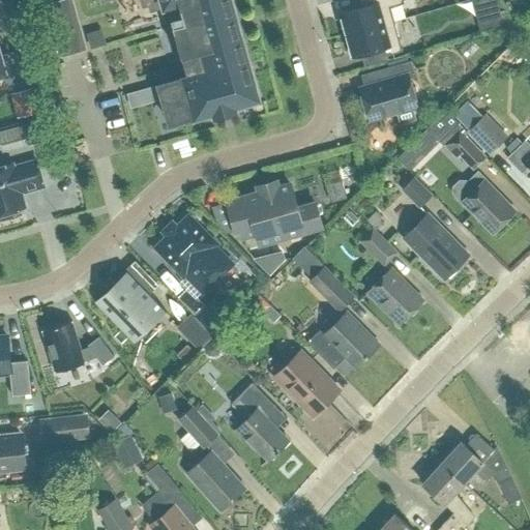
[(72,0),(58,0),(47,3),(62,56),(87,50),(72,0)]
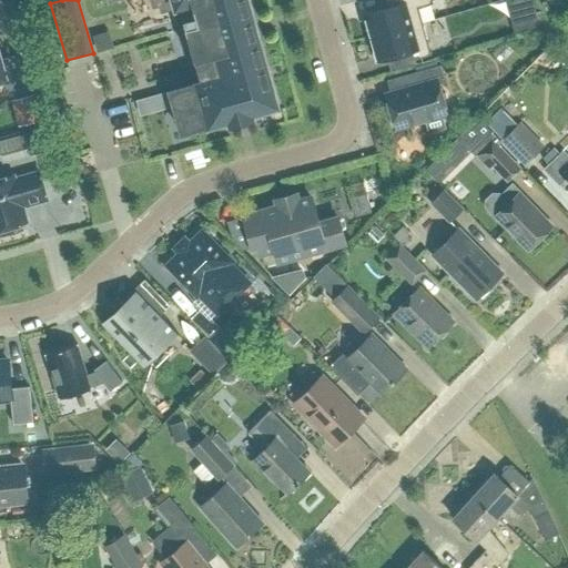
[(245,0),(150,0),(152,6),(158,3),(160,10),(195,0),(200,0),(205,20),(185,26),(201,80),(170,89),(181,131),(227,119),(230,124),(253,118),(252,111),(275,104),(245,0)]
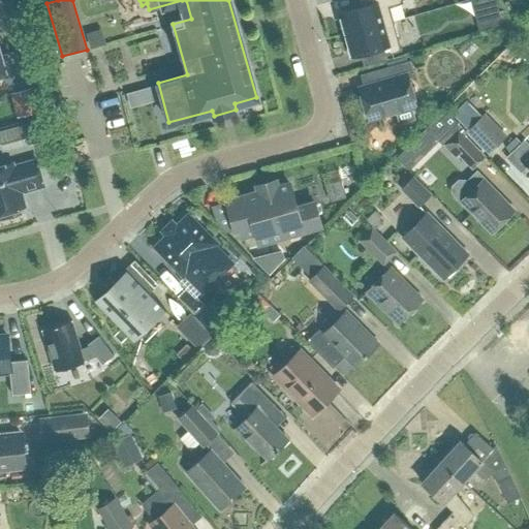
[(393,21),(389,6),(403,2),(402,0),(356,0),(360,6),(339,12),(345,34),(393,21)]
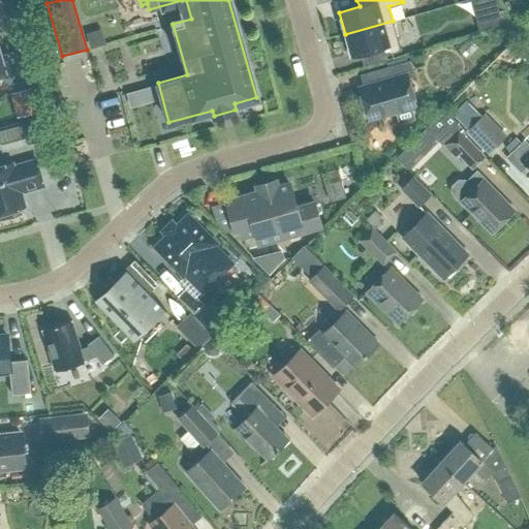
[(401,51),(393,21),(345,34),(351,56),(360,54),(384,47),(386,55),(401,51)]
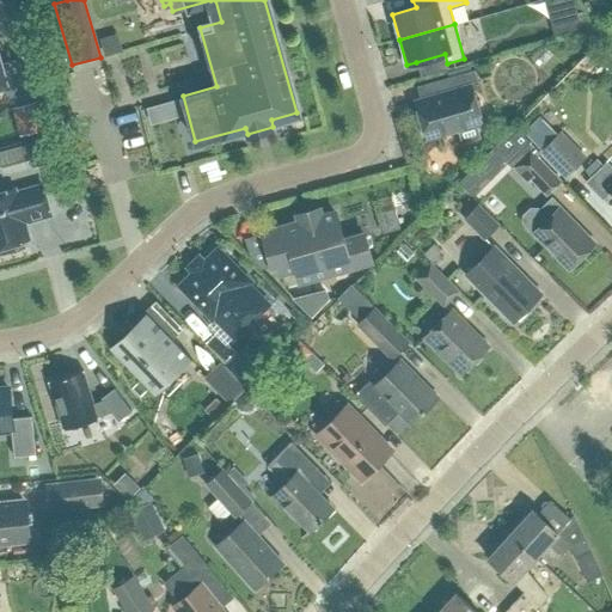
[(2,69),(0,60),(0,87),(6,86),(10,102),(30,96),(22,65),(2,69)]
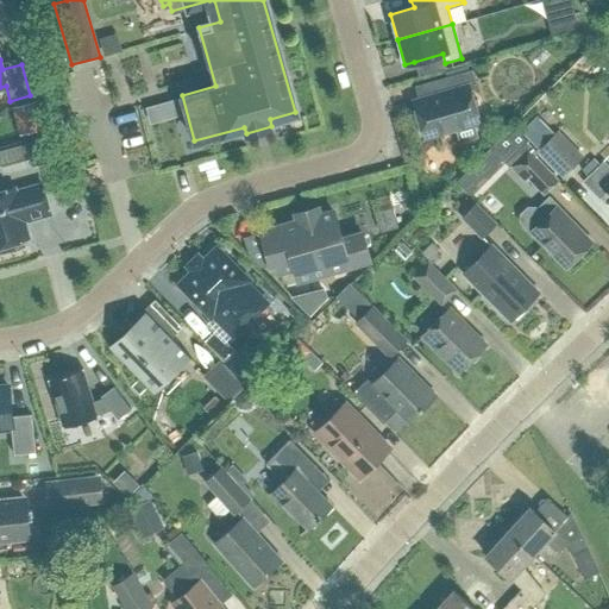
[(446,92),(414,100),(425,137),(456,129),(459,142),(477,137),(473,123),(478,121),(468,86),(476,83),(471,69),(441,77),(446,92)]
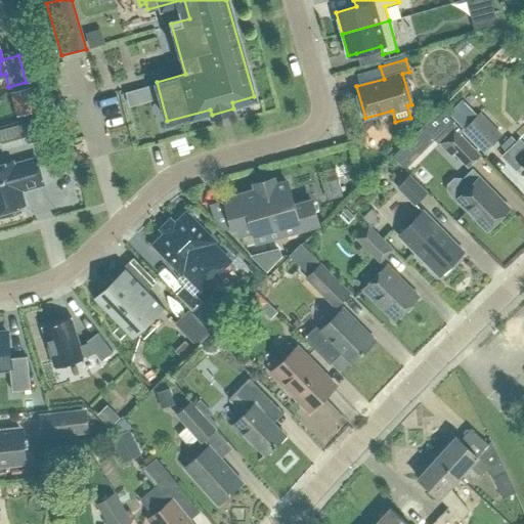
[(140,99),(154,94),(148,80),(135,86),(140,99)]
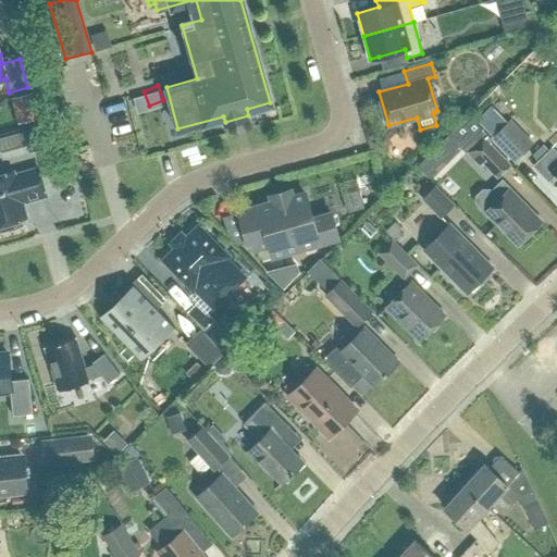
[(534,143),(510,118),(491,136),(514,161),(534,143)]
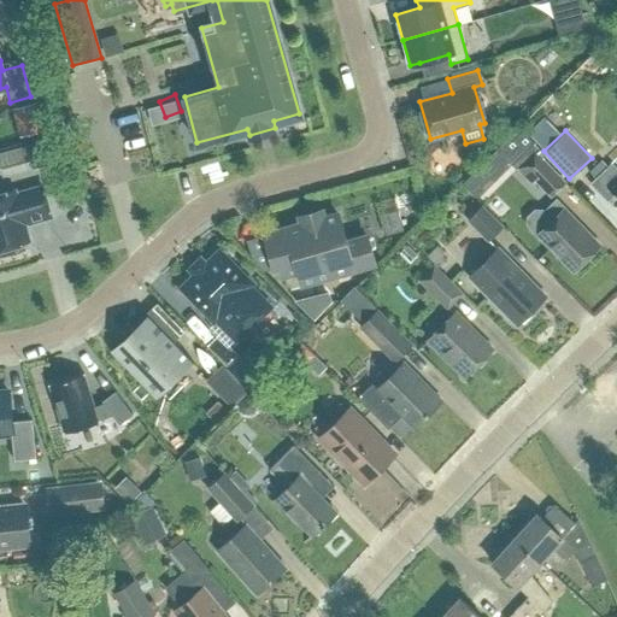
[(0,152),(0,169),(3,176),(34,168),(27,145),(0,152)]
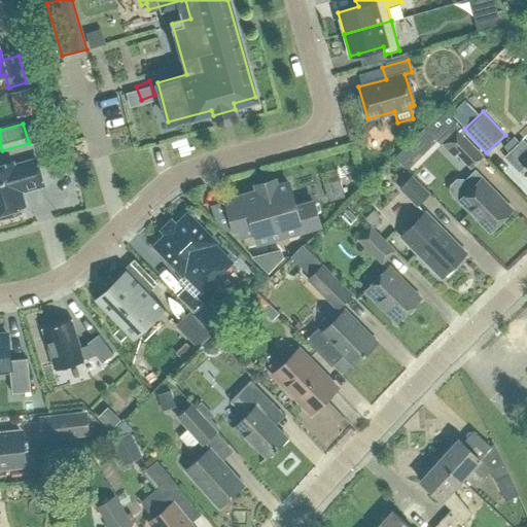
[(470,166),(482,154),(456,128),(442,142),(453,153),(456,150),(470,166)]
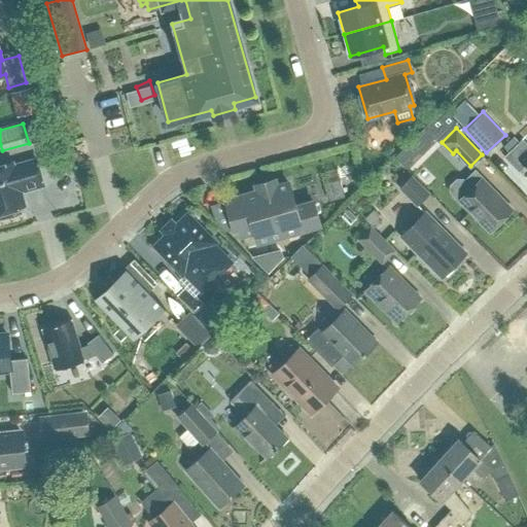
[(526,142),(522,138),(503,155),(519,171),(526,164),(526,165),(526,142)]
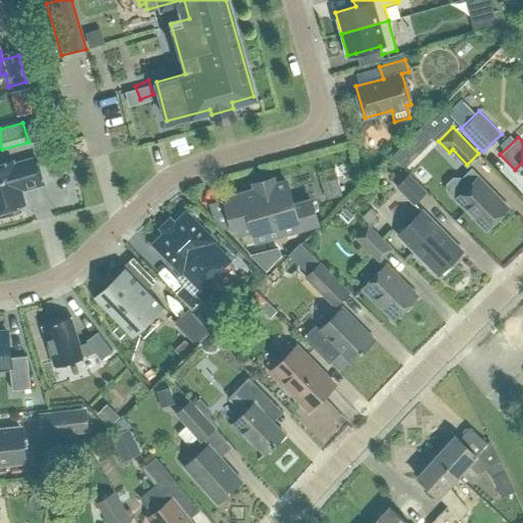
[(10,160),(0,163),(0,209),(22,204),(18,188),(27,185),(27,187),(43,183),(36,157),(11,164),(10,160)]
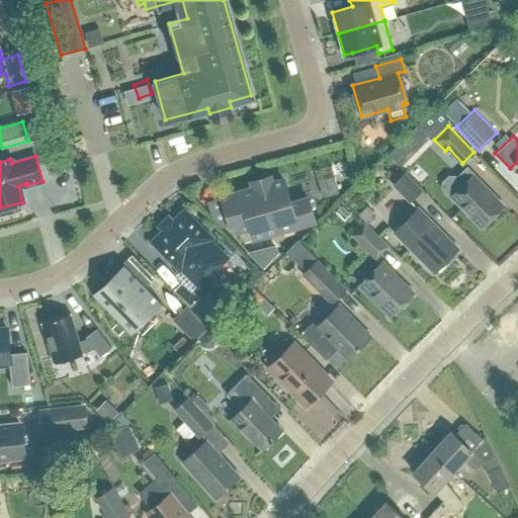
[(412,176),(427,193),(438,184),(422,166),(412,176)]
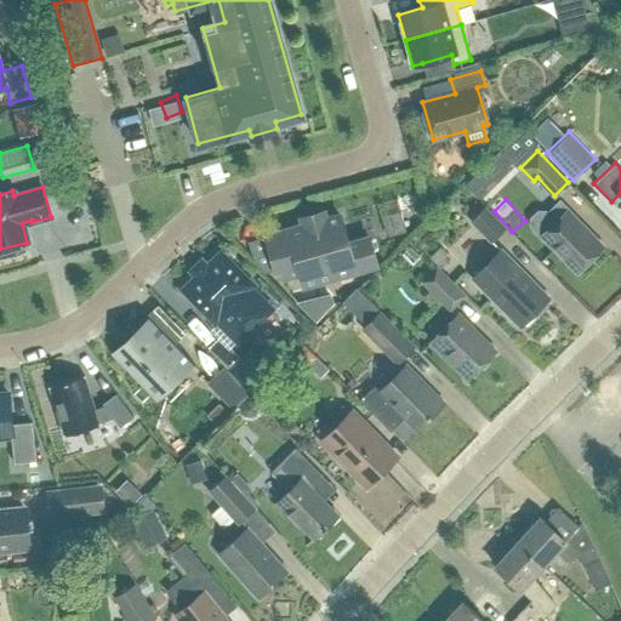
[(603,245),(568,209),(558,199),(547,210),(539,210),(530,217),(530,226),(540,237),(542,234),(577,271),(603,245)]
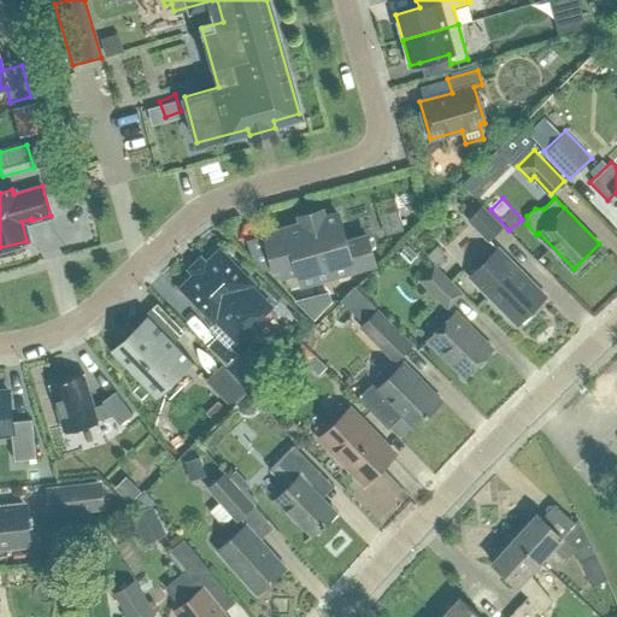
[(468,218),(488,239),(501,225),(481,205),(468,218)]
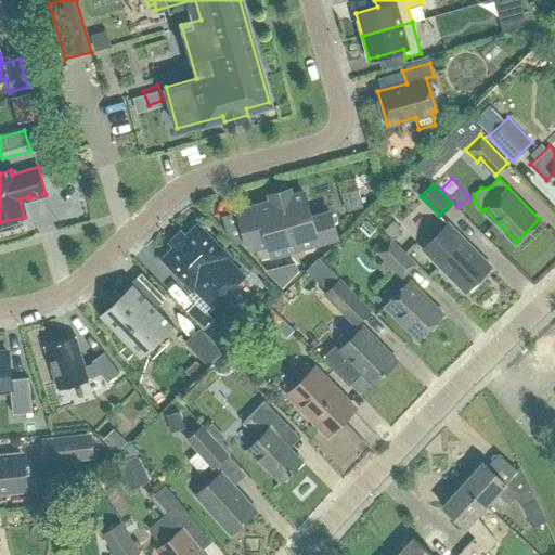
[(271,199),(237,209),(247,242),(253,240),(255,247),(270,243),(273,255),(337,236),(330,210),(311,215),(305,190),(293,193),(291,188),(270,193),(271,199)]
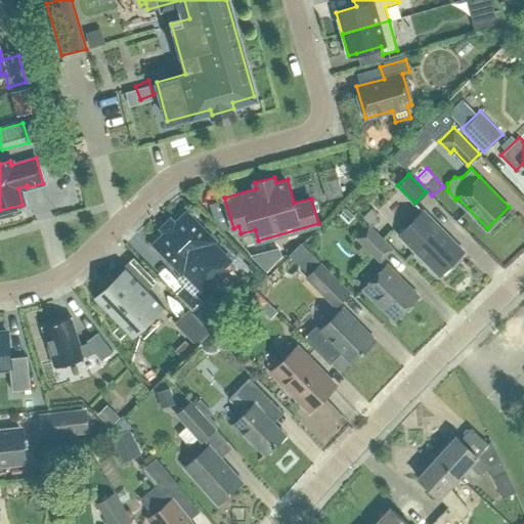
[(422,210),(398,233),(439,274),(463,251),(422,210)]
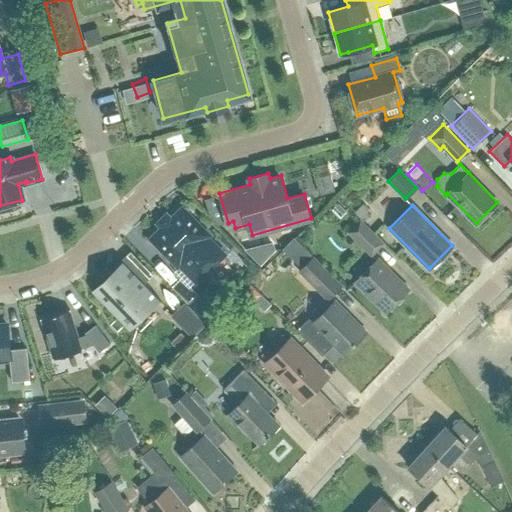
[(150,238),(177,266),(183,260),(200,277),(224,254),(207,237),(209,235),(182,208),(150,238)]
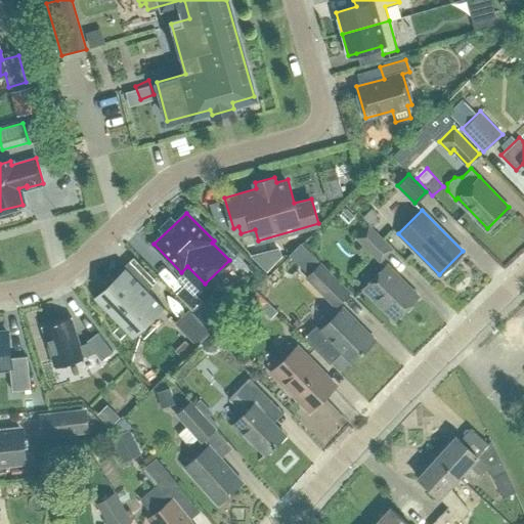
[(356,236),(380,260),(392,248),(368,225),(356,236)]
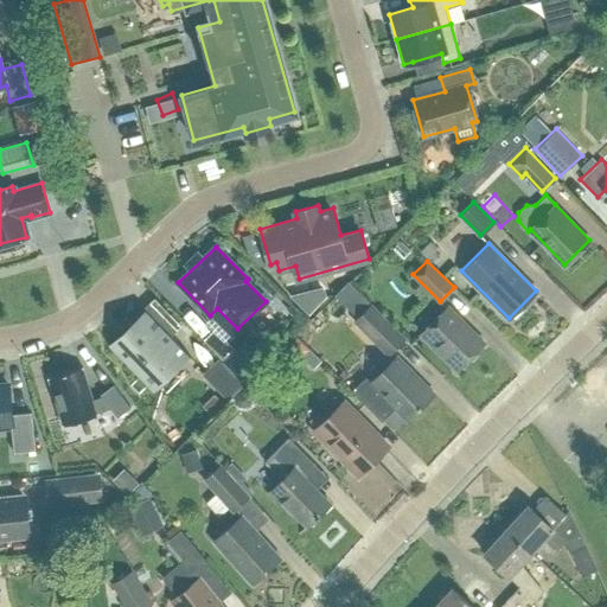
[(345,275),(321,281),(327,304),(352,296),(349,283),(362,280),(357,264),(343,268),(345,275)]
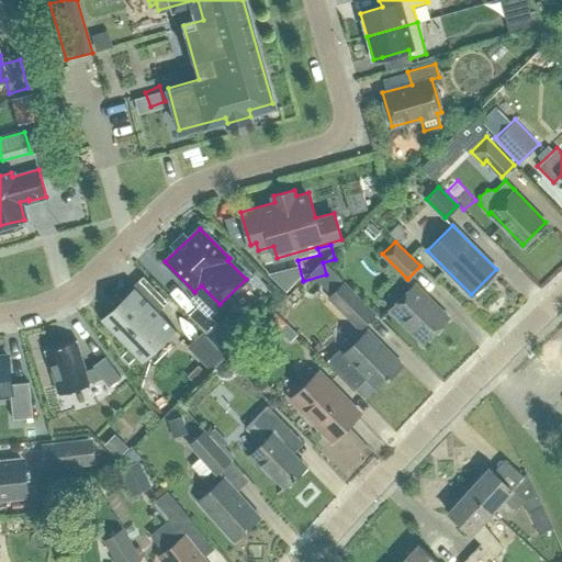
[(375,313),(343,281),(326,299),(359,330),(375,313)]
